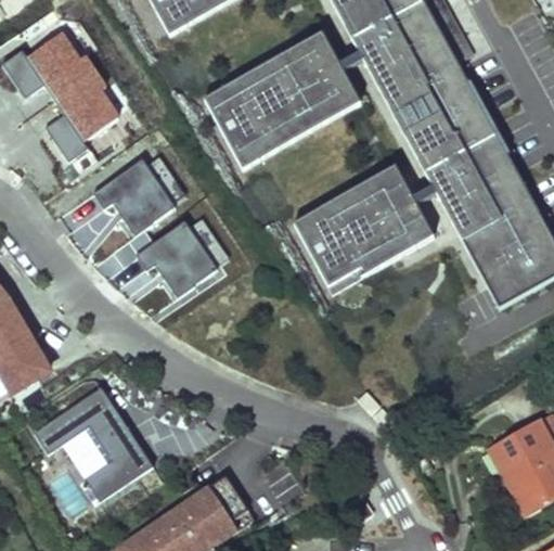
[(141,0),(163,39),(235,0),(141,0)]
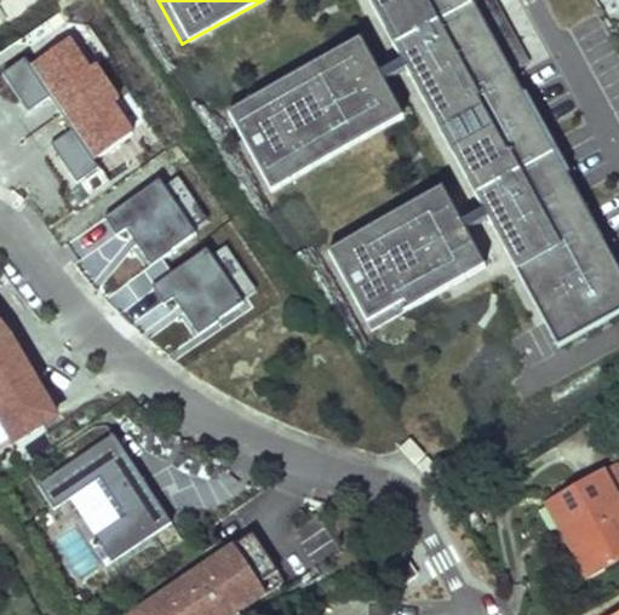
[(370,0),(557,343),(618,309),(618,288),(607,268),(615,263),(470,0),(370,0)]
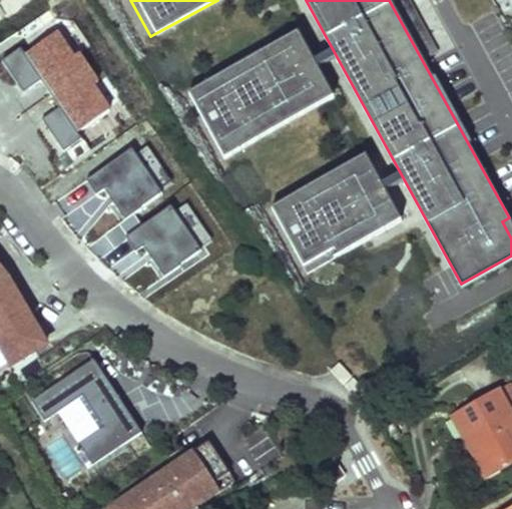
[(80,133),(75,125),(107,104),(55,27),(23,48),(20,43),(0,56),(20,88),(40,76),(58,103),(40,116),(62,146),(80,133)]
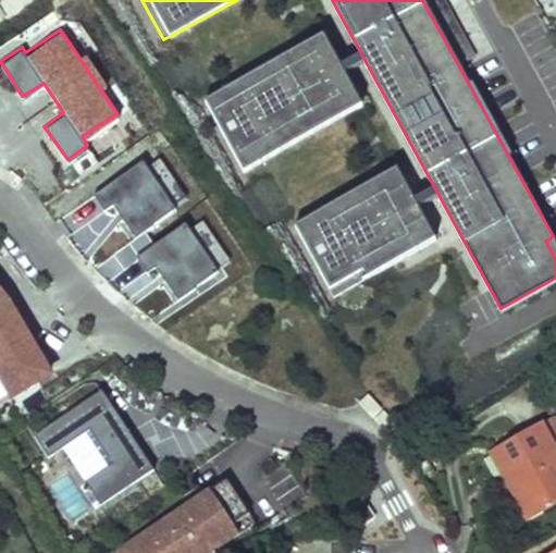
[(325,34),(206,98),(246,170),(366,106),(325,34)]
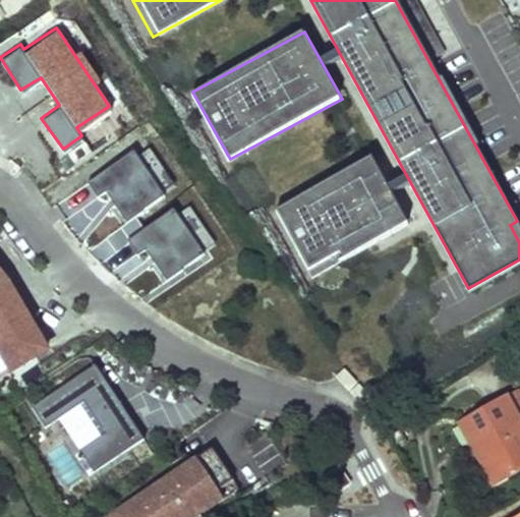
[(163,189),(133,146),(92,174),(120,218),(163,189)]
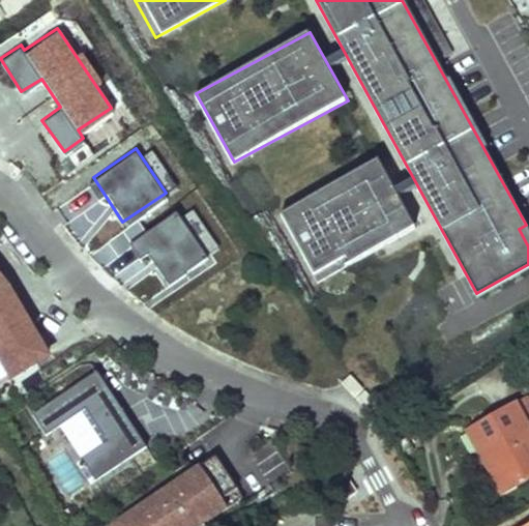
[(417,229),(380,161),(282,213),(319,283),(417,229)]
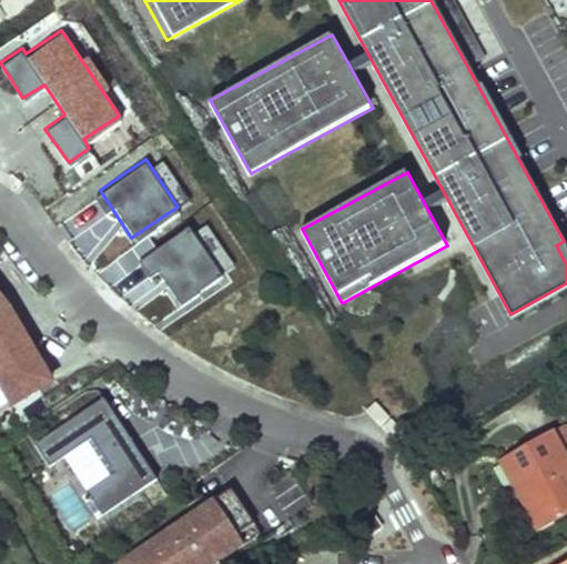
[(229,268),(195,220),(147,253),(180,301),(229,268)]
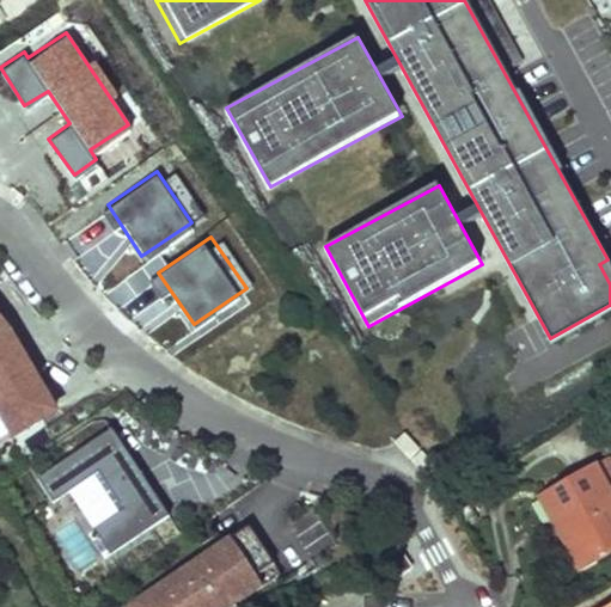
[(0,422),(4,429),(57,398),(0,301),(0,422)]
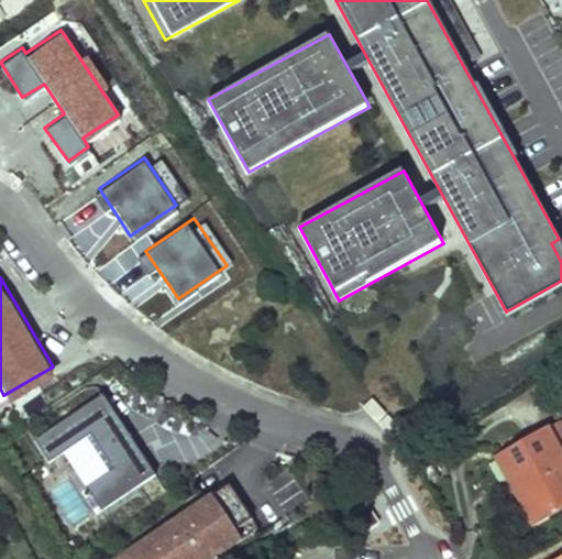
[(155,472),(102,392),(34,437),(48,459),(79,439),(102,474),(87,484),(101,507),(155,472)]
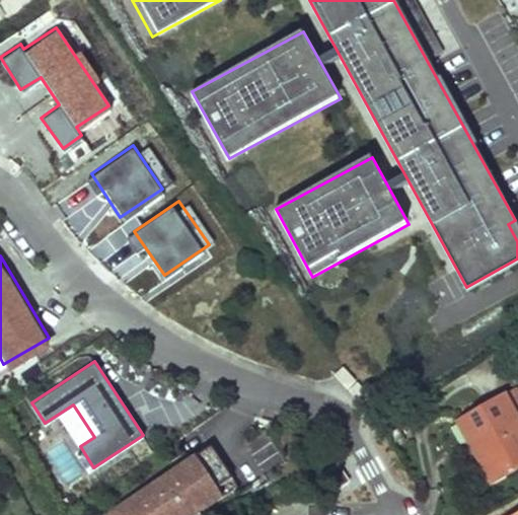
[(517,416),(517,391),(514,384),(503,391),(517,417),(517,416)]
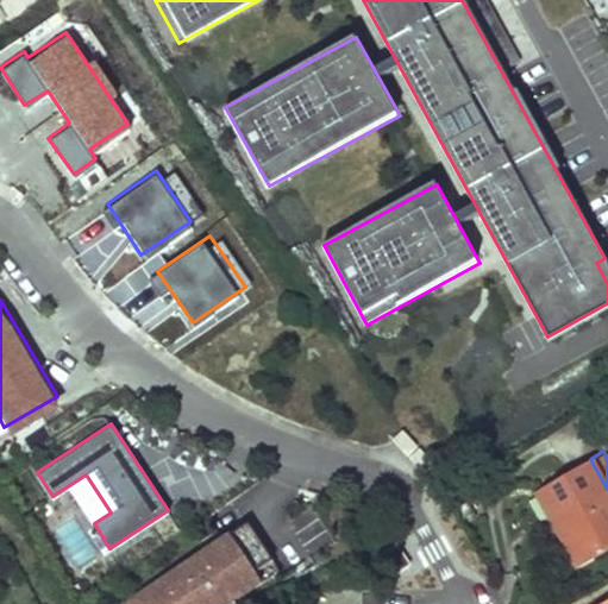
[(590,459),(540,486),(553,510),(558,508),(562,516),(556,518),(566,541),(580,565),(607,547),(607,521),(601,508),(607,503),(607,491),(607,489),(590,459)]
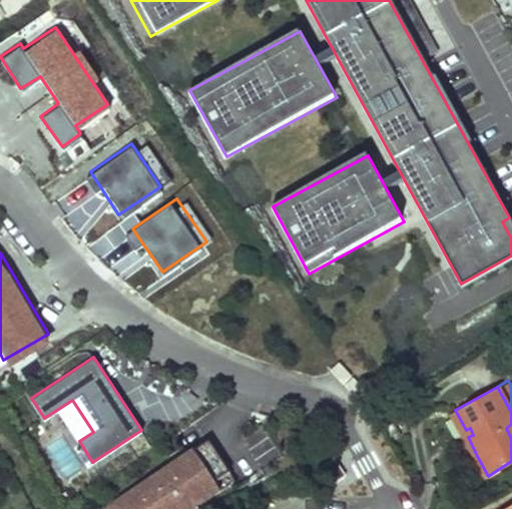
[(207,438),(102,507),(103,508),(191,508),(235,481),(207,438)]
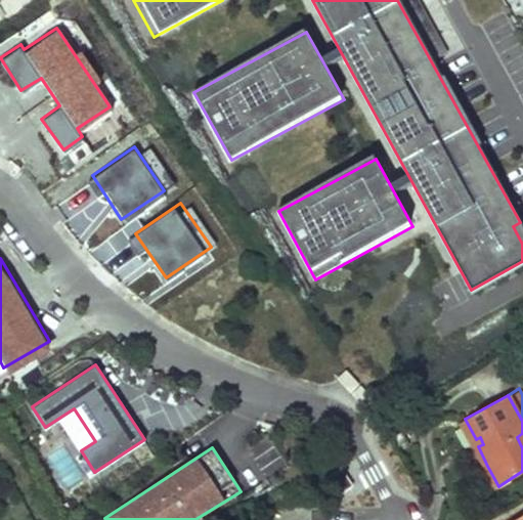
[(340,467),(323,478),(335,495),(352,483),(340,467)]
